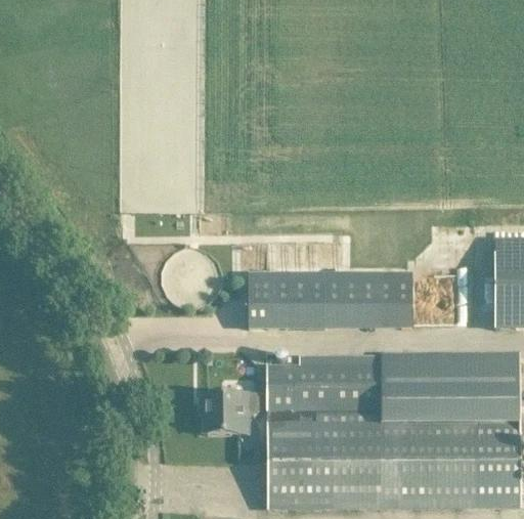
[(523,254),(496,254),(496,284),(497,326),(523,325),(523,254)]
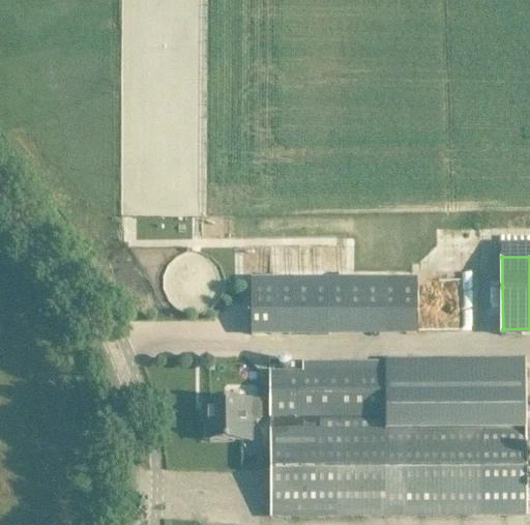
[(416,276),(252,278),(252,330),(383,330),(415,330),(416,276)]
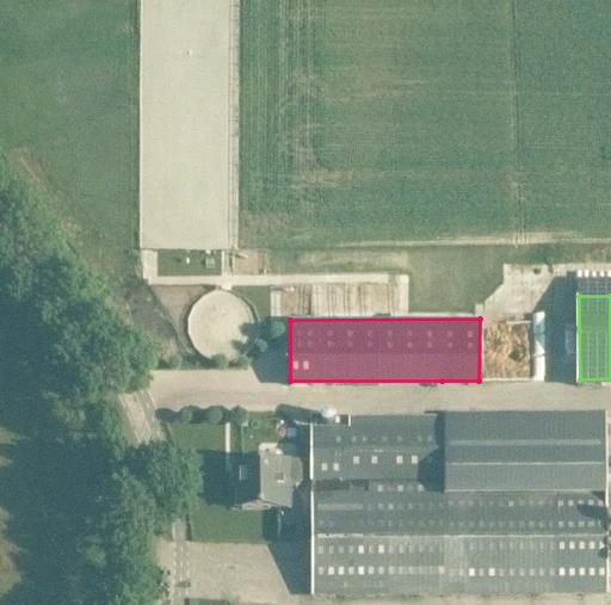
[(605,409),(444,409),(349,412),(349,423),(312,424),(316,591),(463,590),(559,590),(559,592),(606,592),(605,409)]
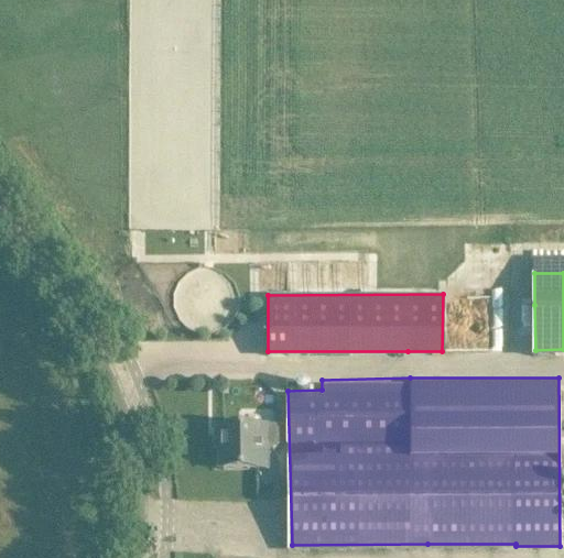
[(266,422),(245,422),(223,423),(223,466),(258,466),(257,445),(266,445),(266,444),(274,444),(280,439),(279,422),(266,422)]
